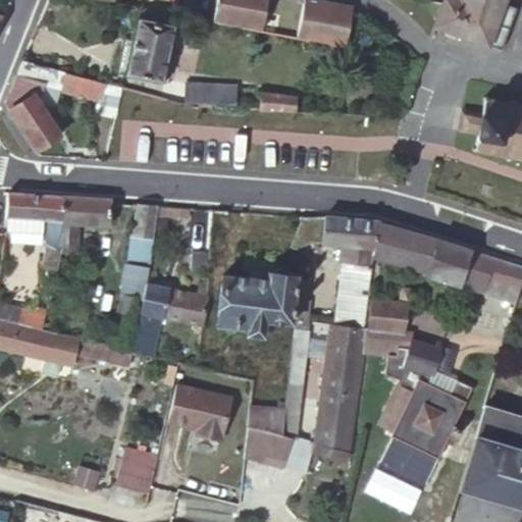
[(265,0),(214,0),(210,22),(258,33),(265,0)]
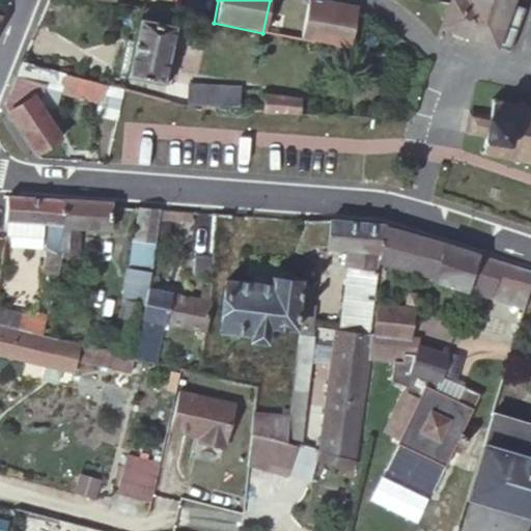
[(447,0),(446,6),(439,27),(510,50),(526,7),(510,1),(510,0),(469,0),(467,6),(460,3),(451,0),(447,0)]
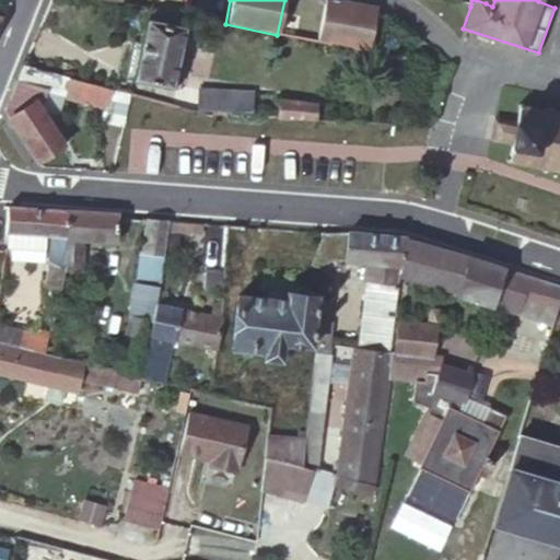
[(365,55),(374,13),(339,6),(338,11),(322,7),(314,44),(365,55)]
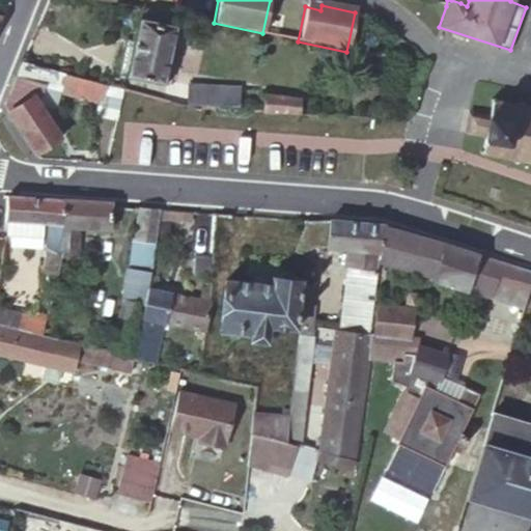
[(141,7),(140,14),(177,22),(178,16),(141,7)]
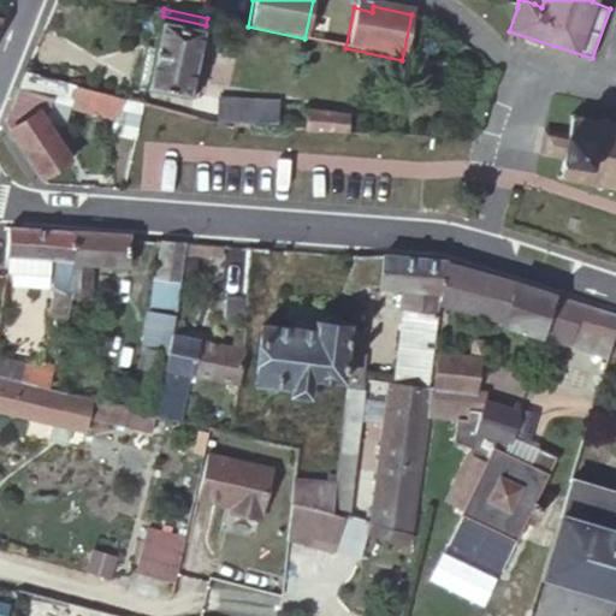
[(143,71),(195,82),(206,25),(163,16),(158,40),(148,37),(143,71)]
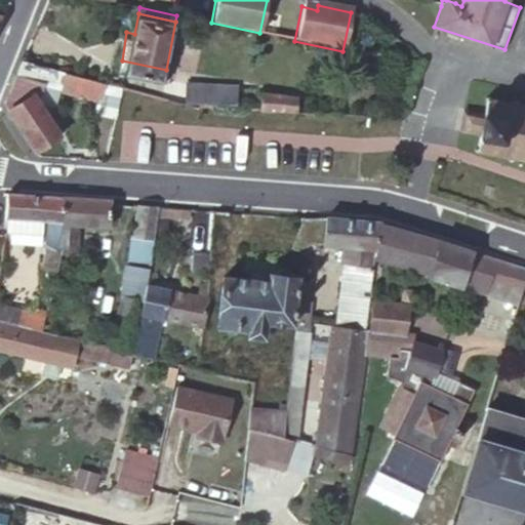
[(46,65),(22,61),(15,77),(44,80),(46,65)]
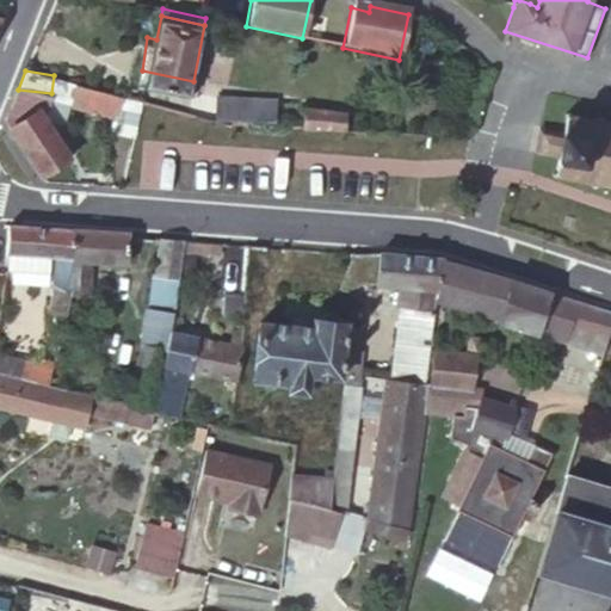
[(51,93),(75,97),(76,86),(71,85),(71,78),(54,75),(51,93)]
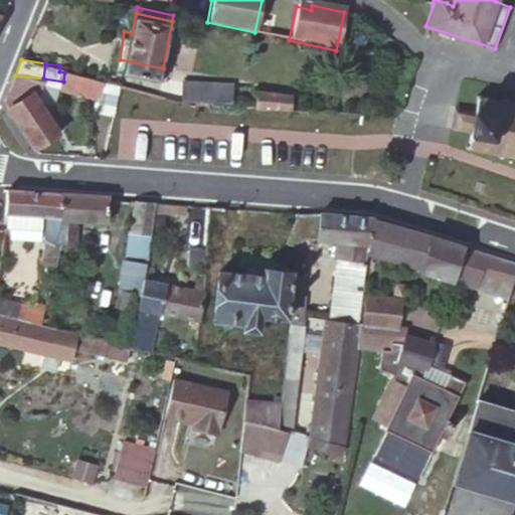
[(104,88),(106,72),(65,66),(64,72),(63,81),(104,88)]
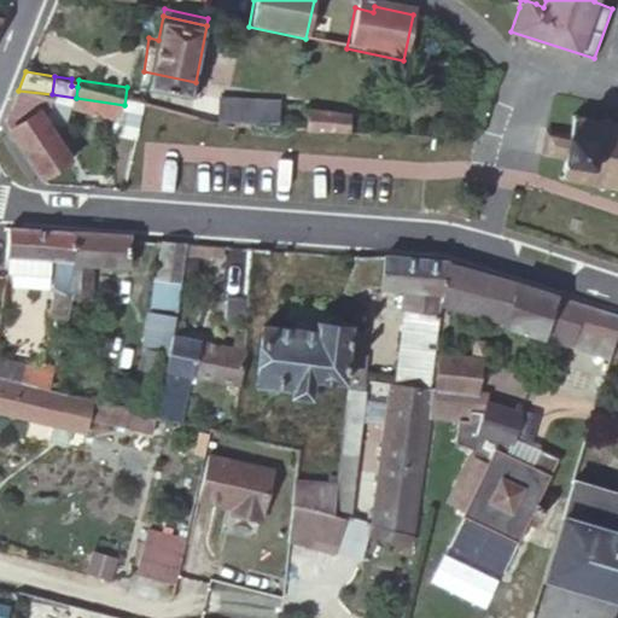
[(10,130),(42,176),(69,158),(42,117),(52,94),(18,91),(4,124),(10,130)]
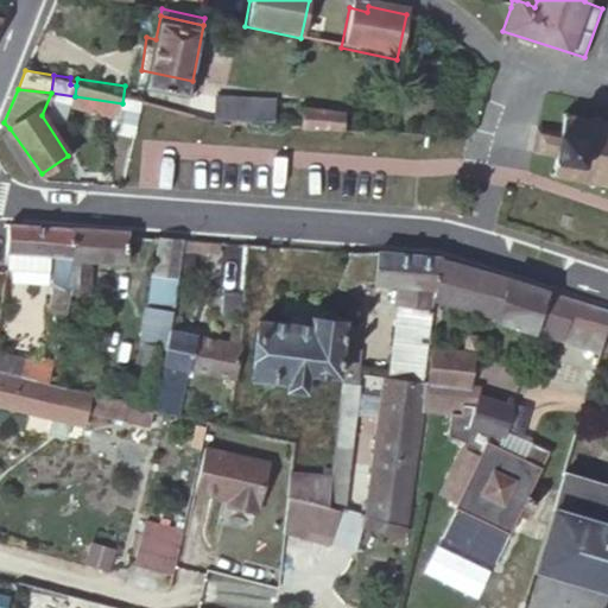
[(287,107),(229,103),(228,121),(286,125),(287,107)]
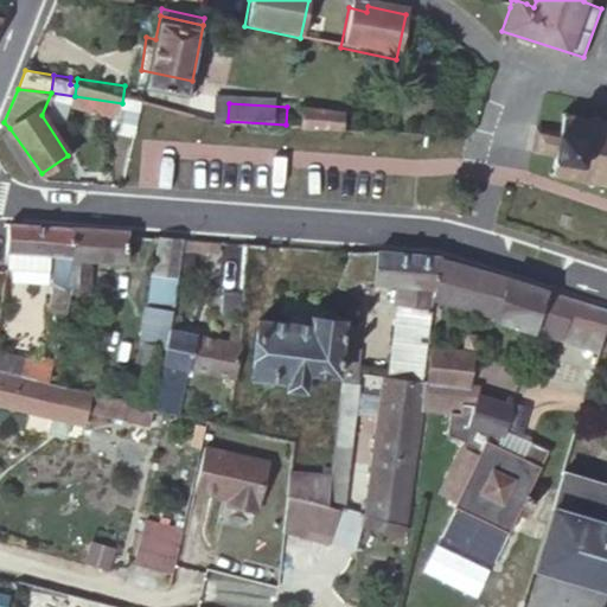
[(344,112),(301,109),(300,126),(343,128),(344,112)]
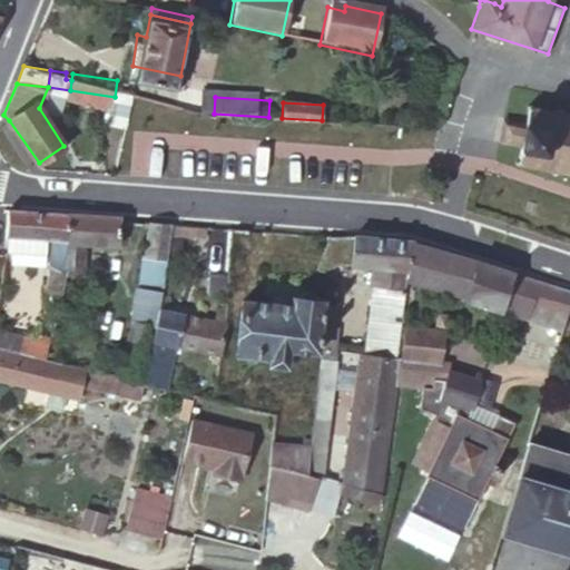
[(524,129),(521,149),(518,161),(513,164),(517,168),(522,164),(552,170),(552,175),(559,176),(560,172),(569,173),(569,111),(563,111),(562,116),(533,110),(530,104),(527,107),(528,111),(524,129)]
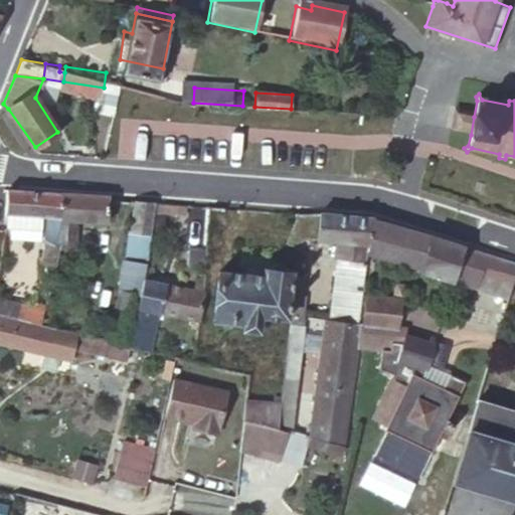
[(453,131),(471,135),(474,117),(457,113),(453,131)]
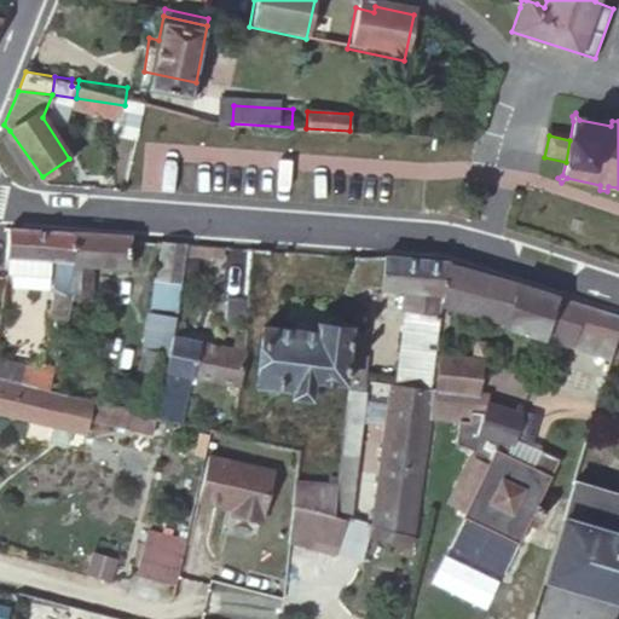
[(46,359),(62,360),(64,324),(68,324),(70,301),(76,233),(6,233),(5,261),(52,264),(50,296),(52,296),(46,359)]
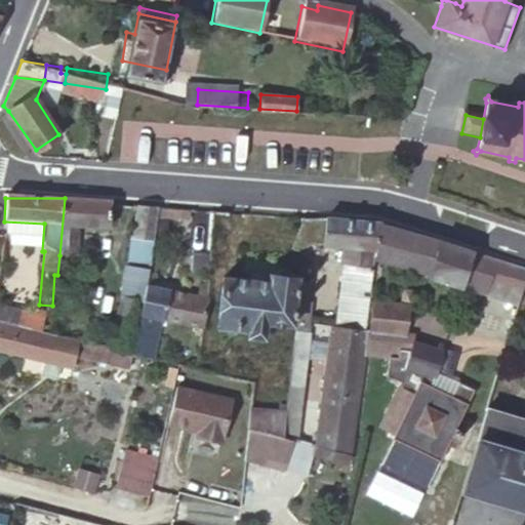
[(110,227),(111,203),(111,200),(65,198),(59,255),(75,256),(78,226),(110,227)]
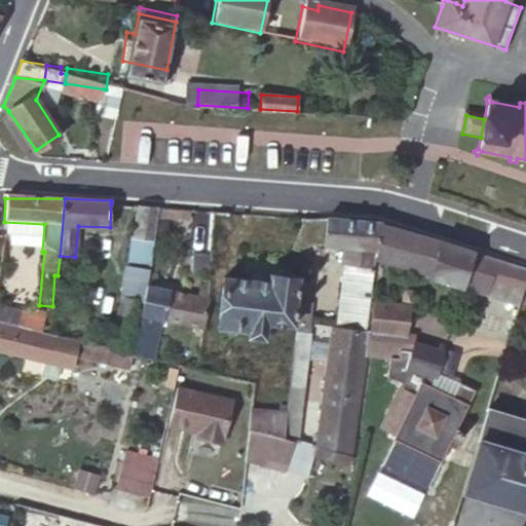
[(157,221),(158,208),(139,204),(133,261),(152,264),(157,221)]
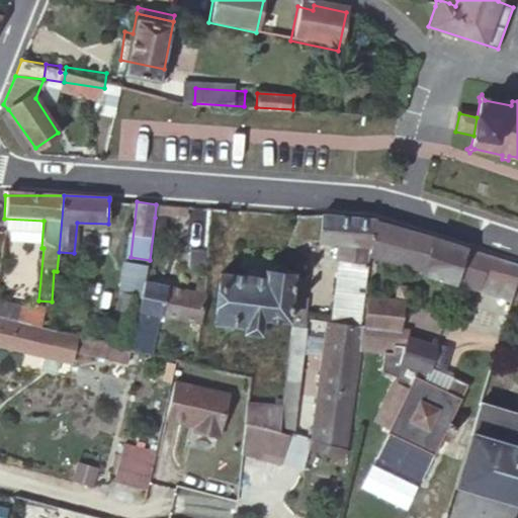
[(190,206),(156,204),(155,218),(189,220),(190,206)]
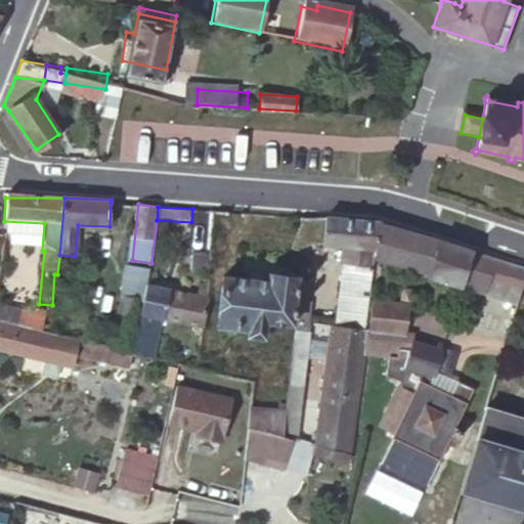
[(326,218),(306,218),(293,250),(305,252),(306,250),(308,248),(311,246),(315,245),(323,246),(326,218)]
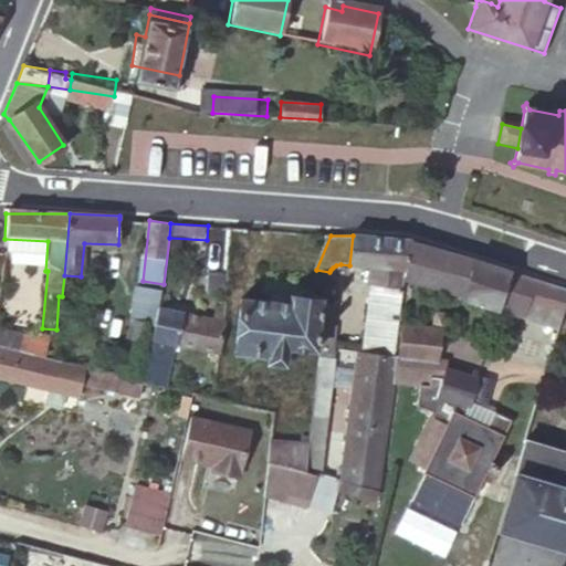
[(411,239),(353,236),(349,265),(370,268),(368,284),(371,285),(364,350),(396,355),(406,280),(407,273),(410,243),(411,239)]
